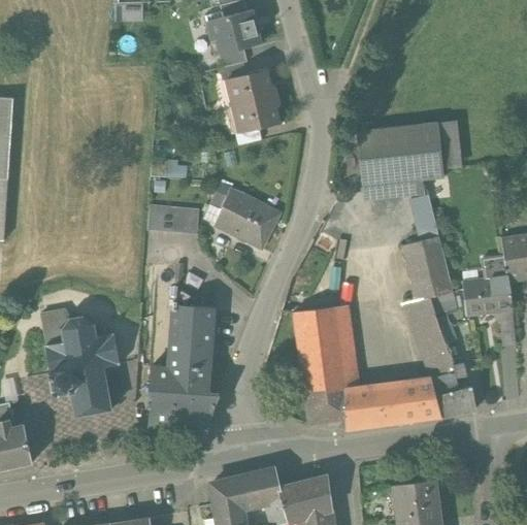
[(225,15),(248,9),(245,0),(234,0),(221,4),(222,9),(223,9),(225,15)]
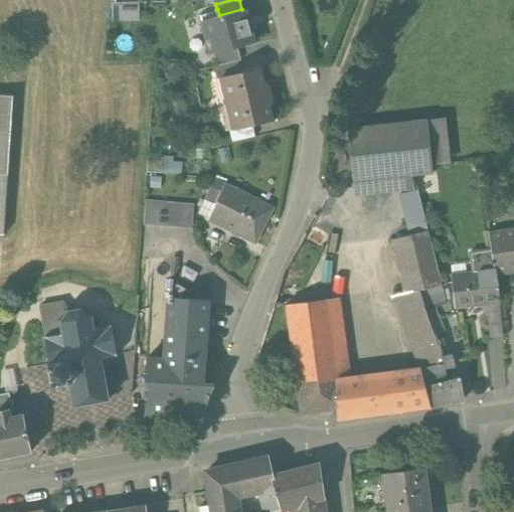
[(214,51),(238,45),(255,41),(246,8),(241,9),(219,15),(217,9),(216,9),(200,14),(210,52),(214,51)]
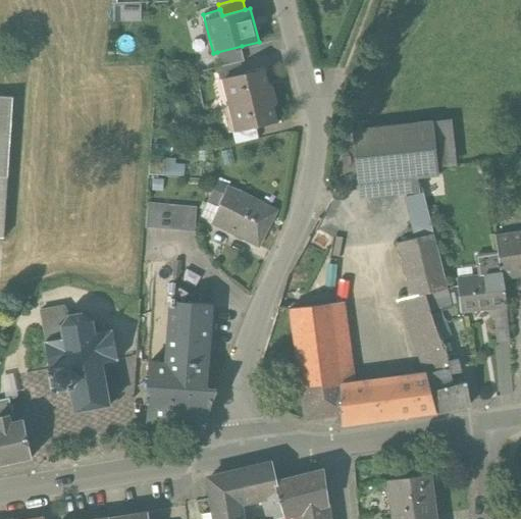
[(220,65),(243,59),(245,59),(242,46),(217,52),(220,65)]
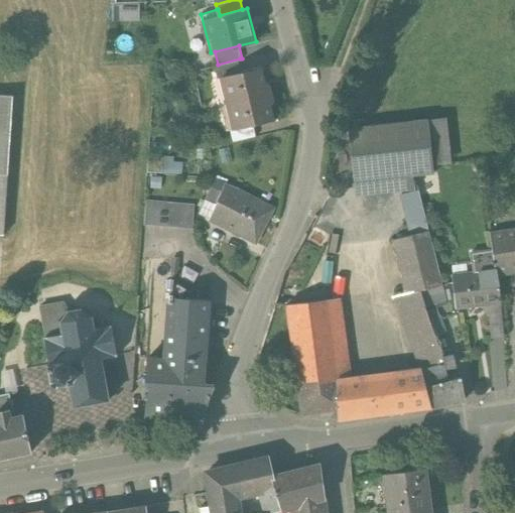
[(224,76),(243,72),(240,58),(218,65),(216,65),(219,77),(224,76)]
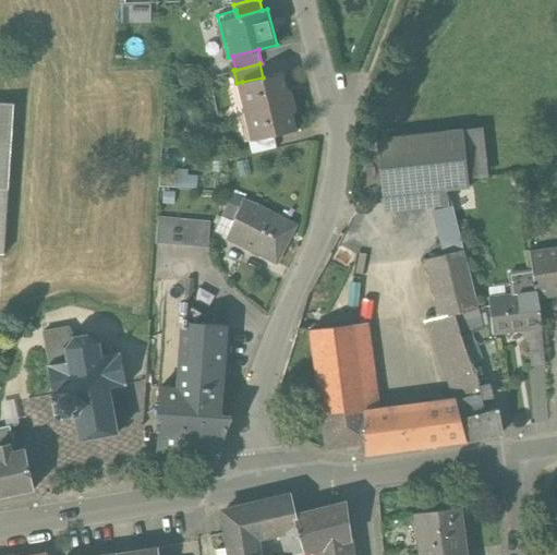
[(247,110),(295,99),(293,92),(287,87),(283,72),(263,77),(242,82),(247,110)]
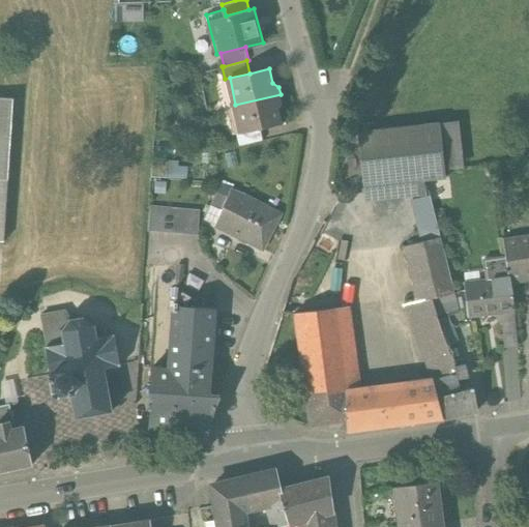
[(0,238),(7,239),(8,177),(11,177),(13,94),(0,93),(0,238)]
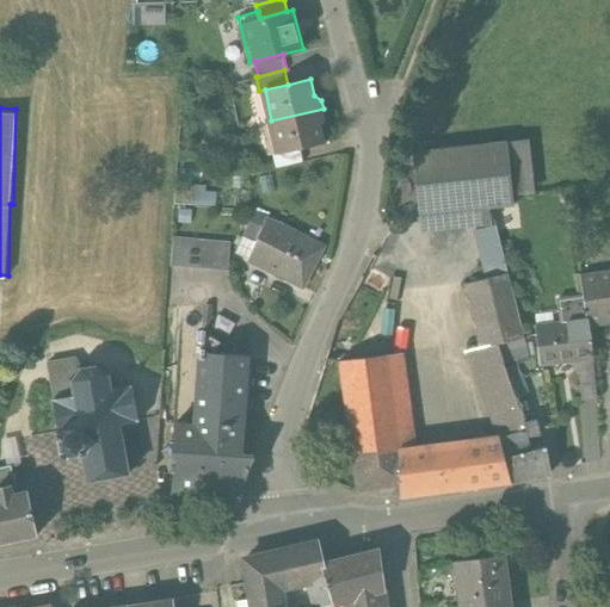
[(324,109),(271,121),(279,152),(302,146),(325,141),(320,124),(325,117),(324,109)]
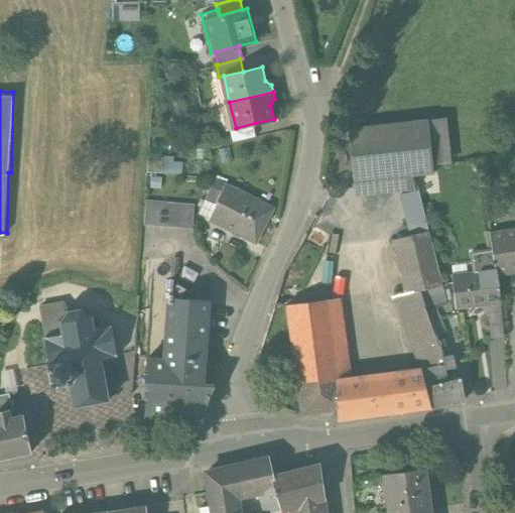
[(426,120),(431,173),(453,163),(446,118),(426,120)]
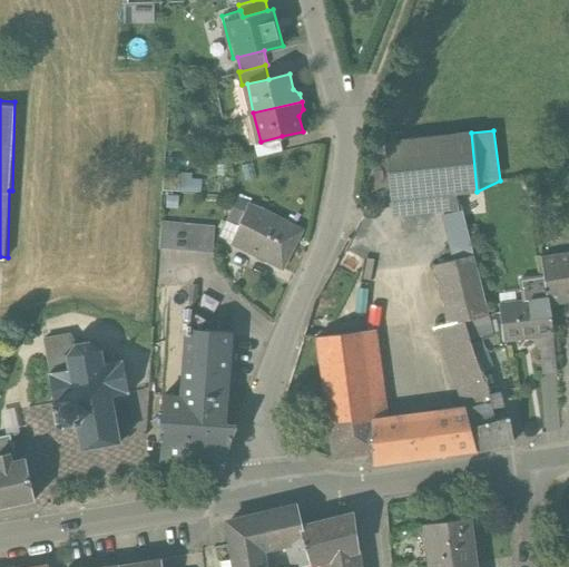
[(390,201),(477,192),(471,133),(384,142),(390,201)]
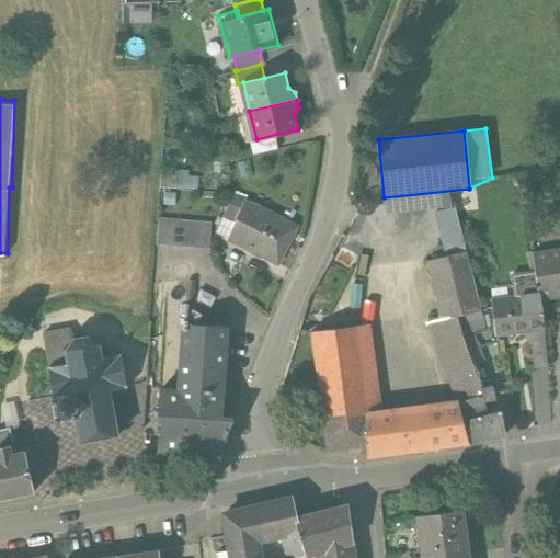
[(281,147),(277,134),(256,139),(251,140),(254,152),(281,147)]
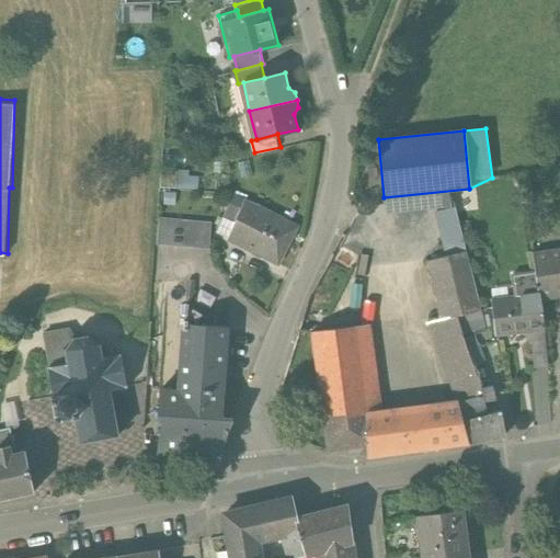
[(195,189),(197,174),(190,173),(190,166),(178,164),(176,172),(163,170),(162,185),(195,189)]
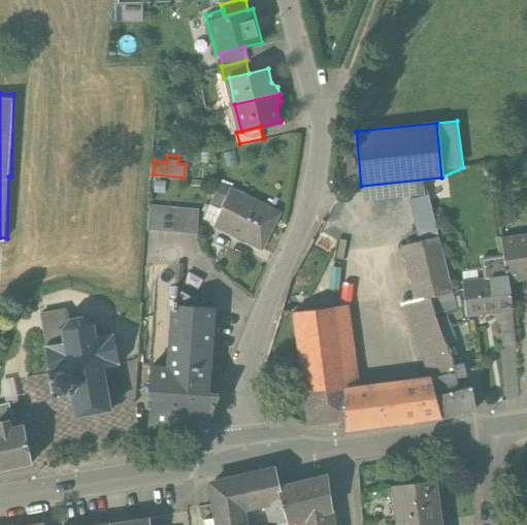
[(263,247),(281,212),(250,194),(227,185),(223,191),(228,194),(216,222),(263,247)]
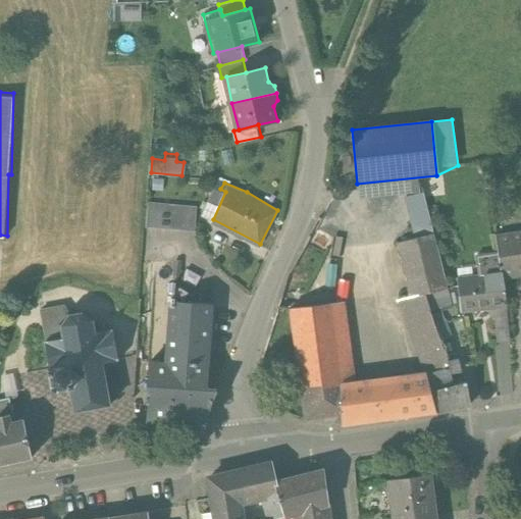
[(415,238),(433,234),(423,192),(405,197),(415,238)]
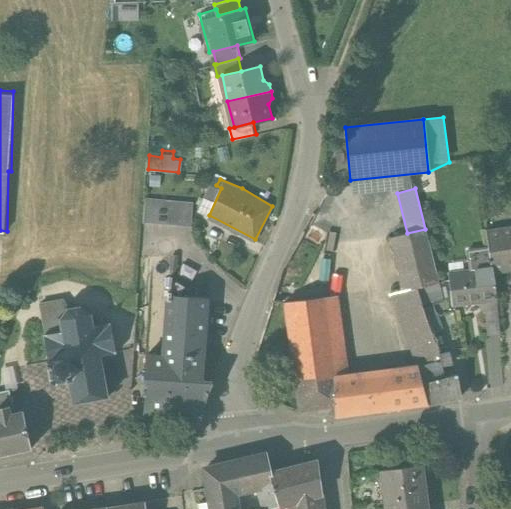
[(145,197),(144,221),(192,225),(193,201),(145,197)]
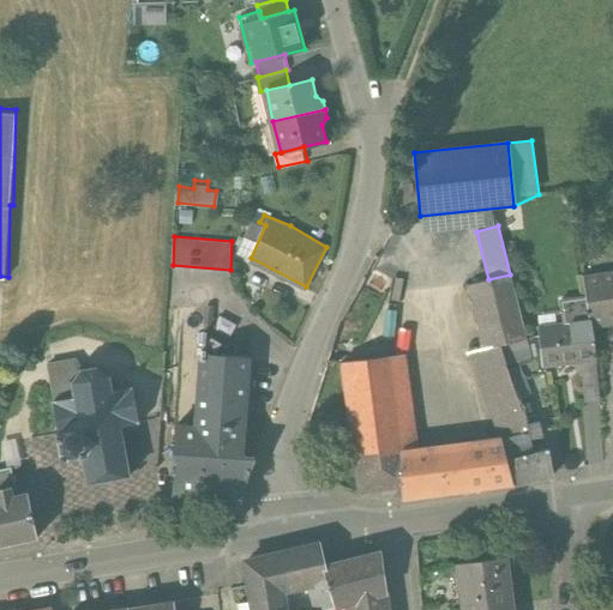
[(587,303),(592,321),(612,316),(612,271),(581,278),(587,303)]
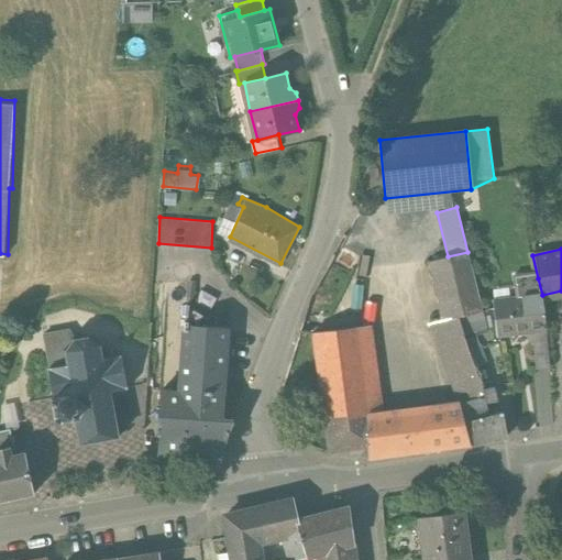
[(442,355),(467,347),(463,333),(459,317),(482,310),(467,252),(448,256),(429,262),(442,319),(429,322),(442,355)]
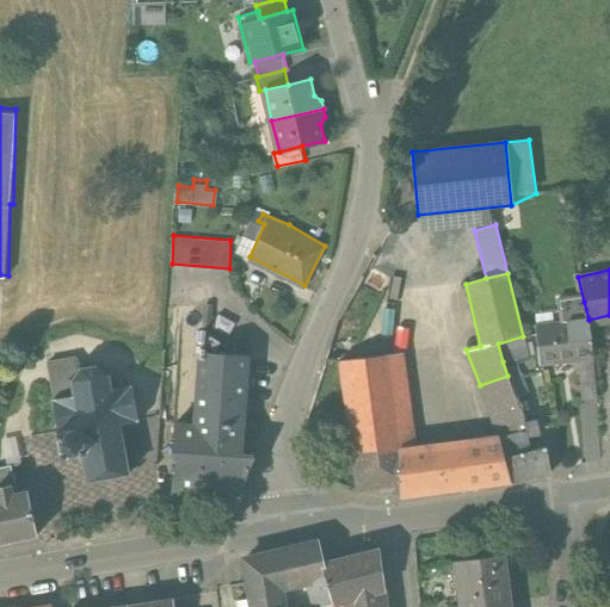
[(197,425),(203,350),(207,350),(208,330),(205,329),(209,279),(186,277),(173,422),(197,425)]
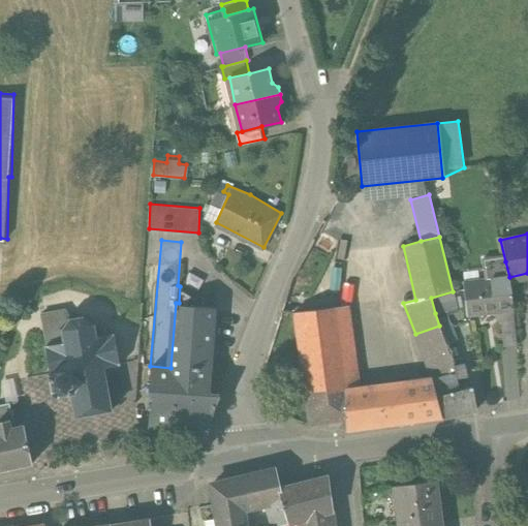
[(489,280),(509,277),(505,261),(486,265),(489,280)]
